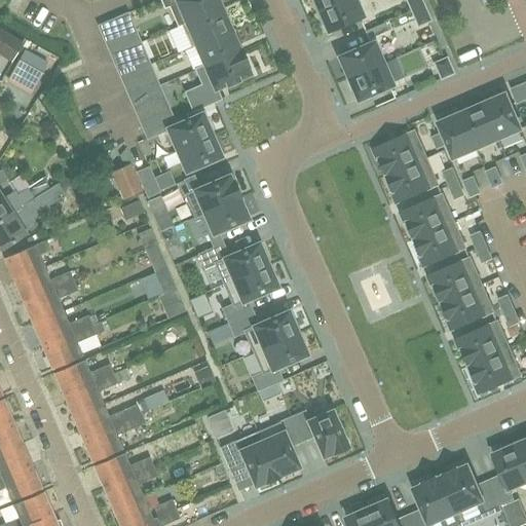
[(180,0),(177,2),(186,24),(181,26),(182,26),(223,8),(219,0),(180,0)]
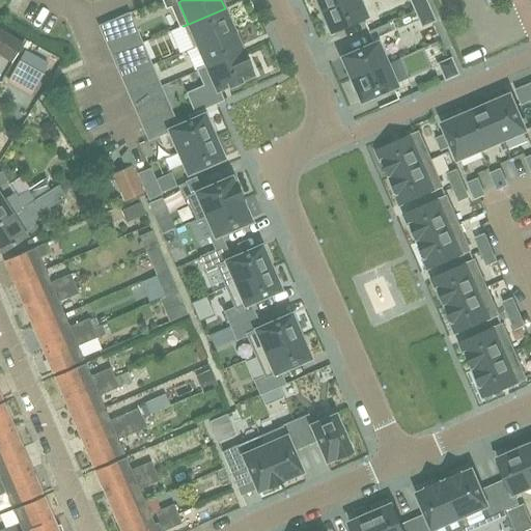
[(313,0),(319,12),(348,0),(313,0)]
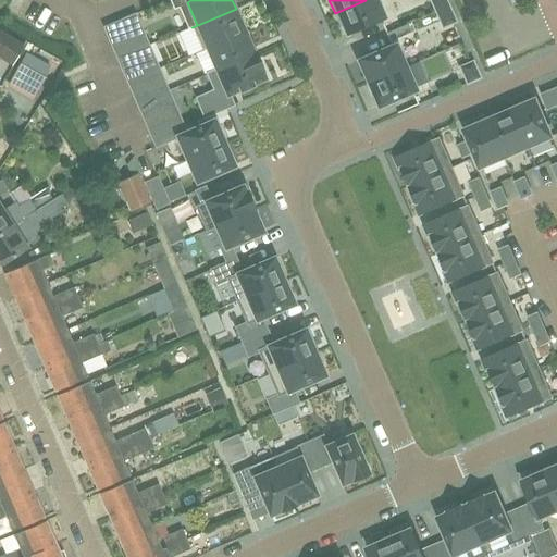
[(383,20),(374,0),(366,0),(335,13),(341,27),(343,26),(347,35),(383,20)]
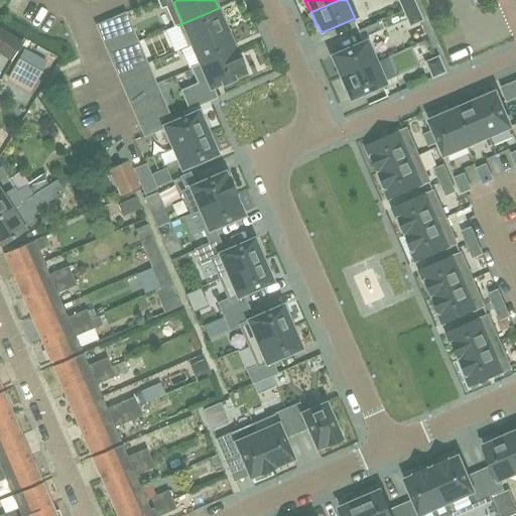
[(412,0),(398,0),(403,11),(415,6),(412,0)]
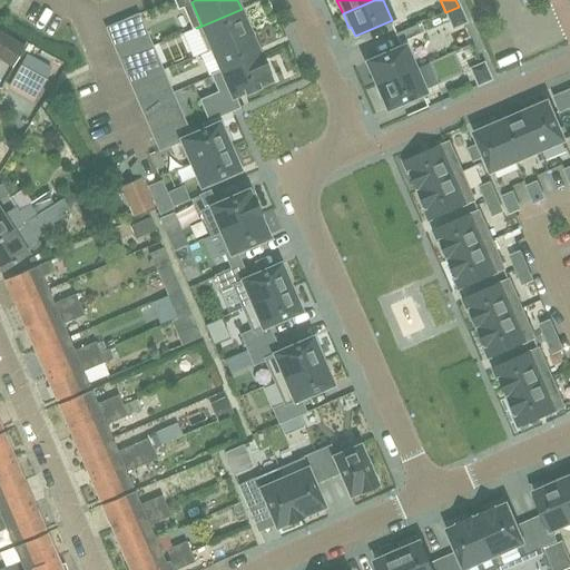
[(459,7),(445,12),(453,29),(467,23),(459,7)]
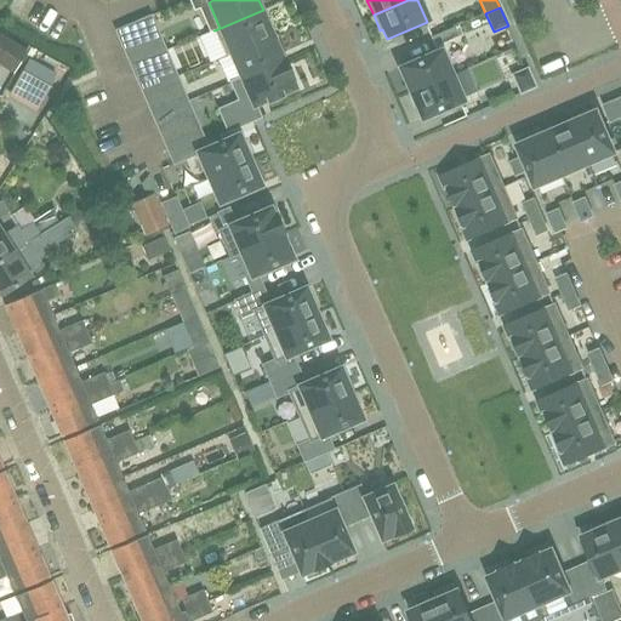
[(263,10),(215,30),(226,56),(274,35),(268,21),(266,22),(261,12),(263,11),(263,10)]
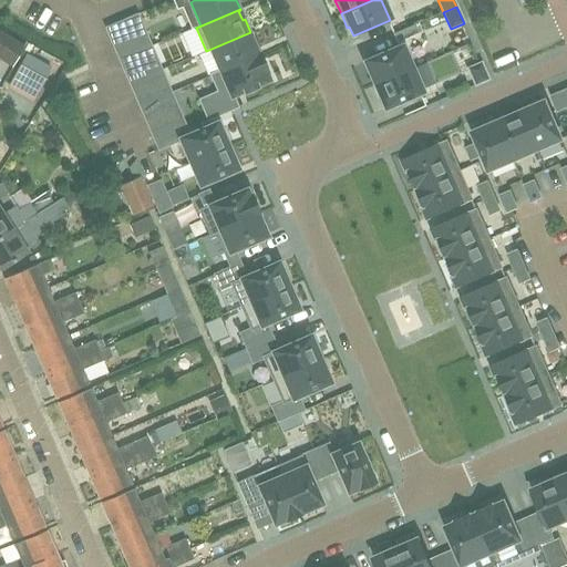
[(0,59),(12,66),(23,47),(0,32),(0,59)]
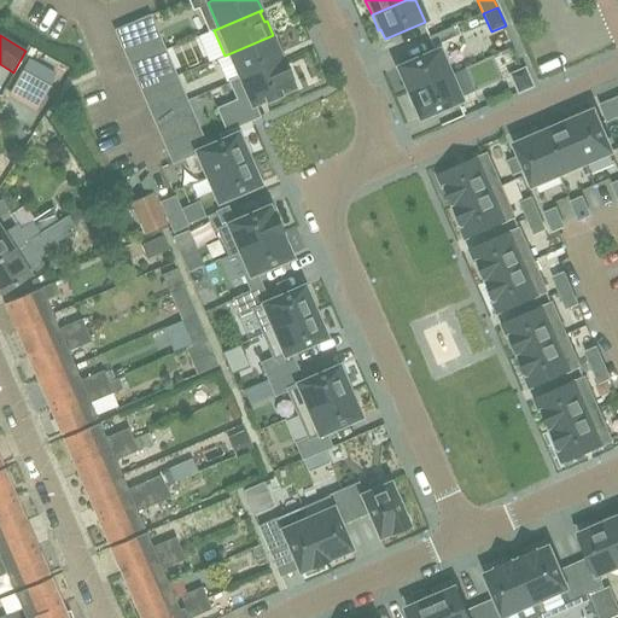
[(129,62),(157,50),(151,35),(123,47),(129,62)]
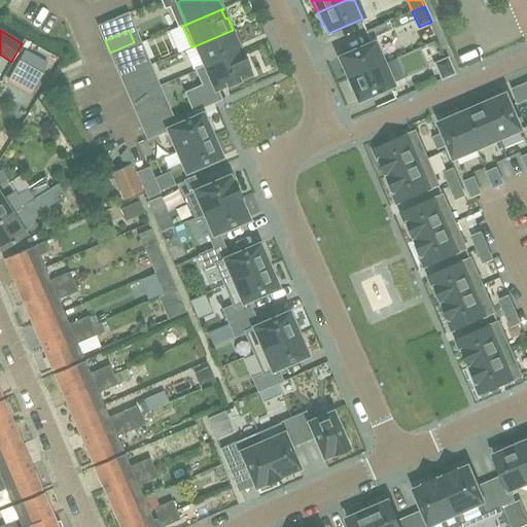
[(233,30),(191,47),(191,48),(197,46),(205,66),(196,70),(197,71),(242,51),(242,50),(239,51),(236,43),(238,42),(233,30)]
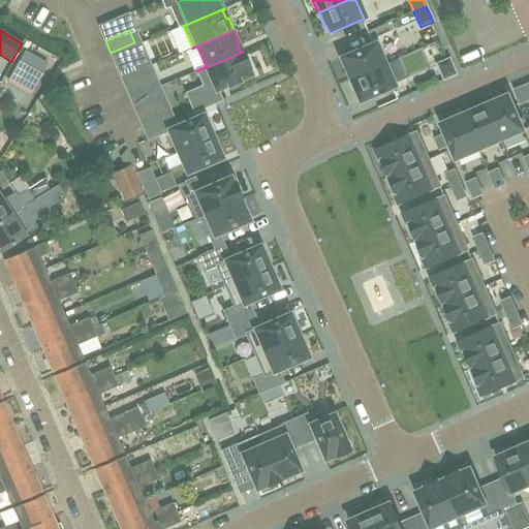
[(139,55),(134,42),(111,53),(116,64),(139,55)]
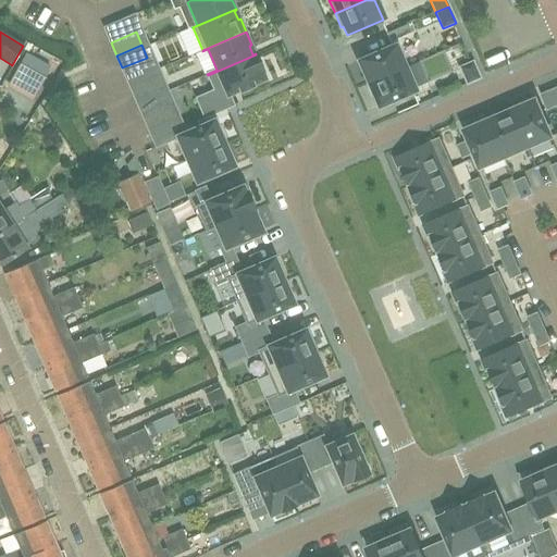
[(359,62),(368,84),(405,67),(395,46),(359,62)]
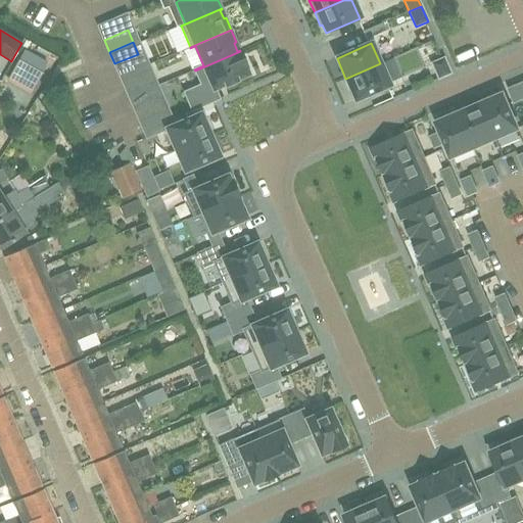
[(240,51),(195,70),(201,85),(184,93),(192,111),(220,99),(215,89),(226,84),(226,85),(236,81),(235,80),(247,75),(244,67),(247,66),(240,51)]
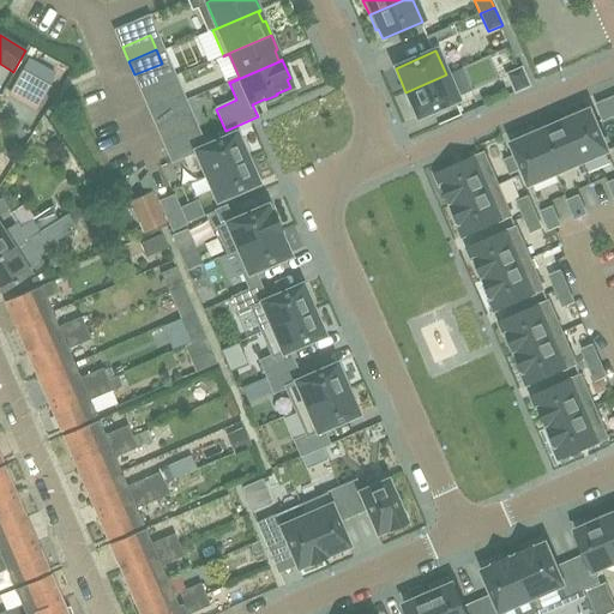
[(515,92),(529,86),(521,68),(506,74),(515,92)]
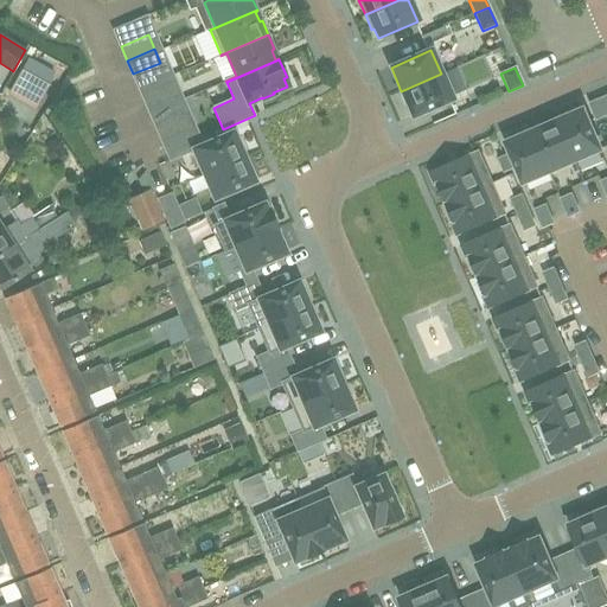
[(19,78),(44,91),(49,84),(23,70),(19,78)]
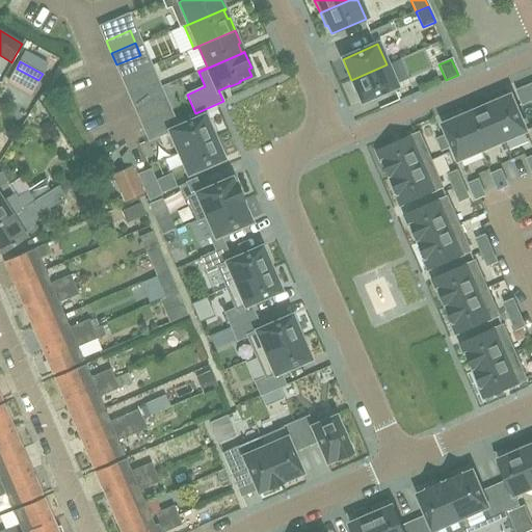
[(396,87),(387,64),(351,80),(349,80),(356,97),(358,96),(362,102),(396,87)]
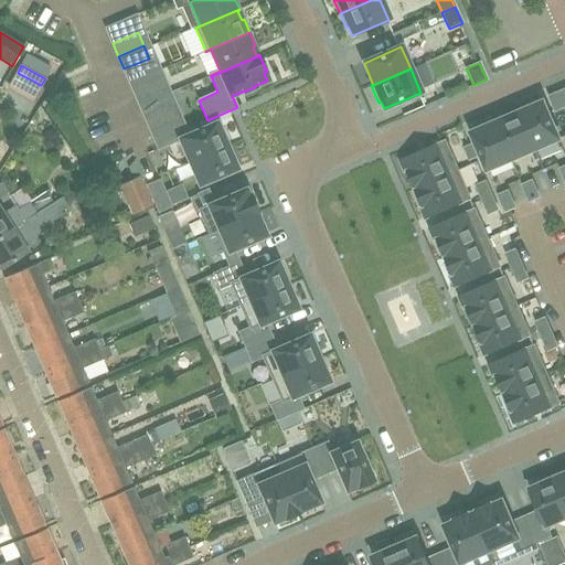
[(136,97),(141,110),(167,98),(161,86),(136,97)]
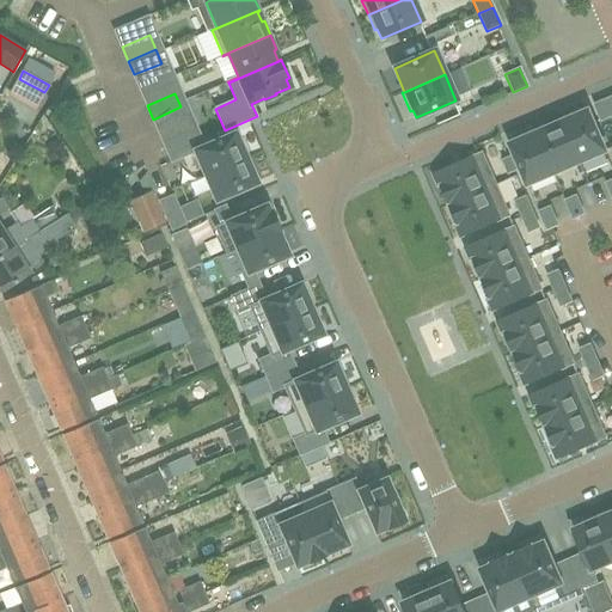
[(611,116),(605,102),(594,105),(601,121),(611,117),(611,116)]
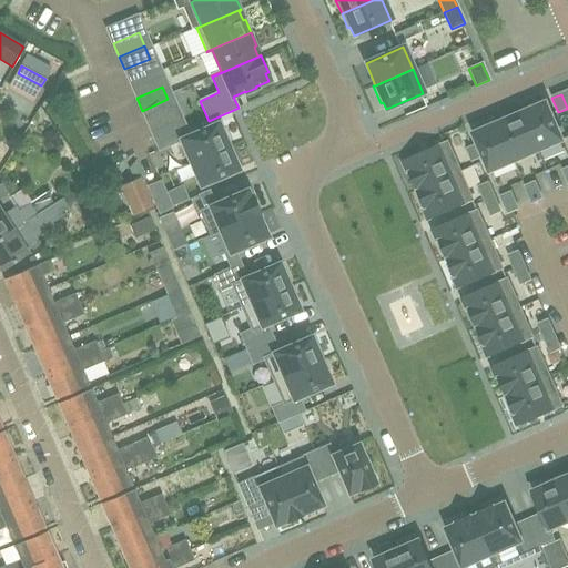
[(173,112),(168,99),(142,111),(148,123),(173,112)]
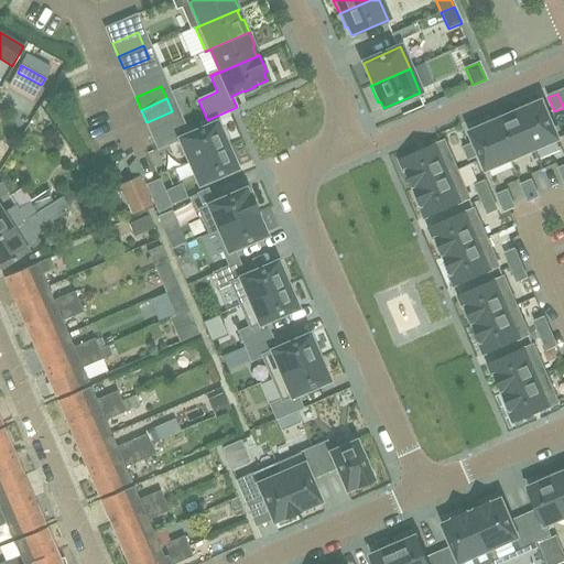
[(517,110),(534,150),(557,139),(542,102),(531,107),(530,105),(517,110)]
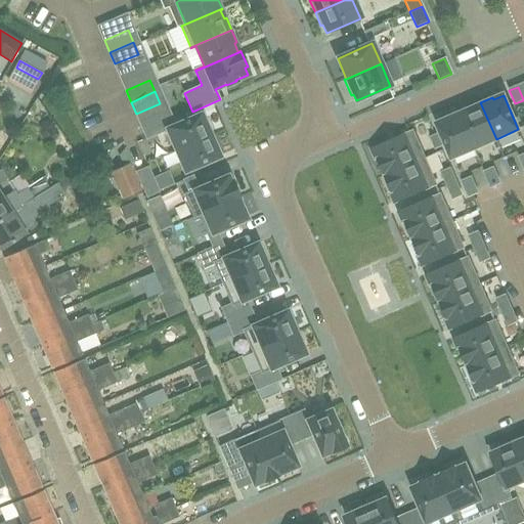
[(475,148),(496,139),(480,102),(480,103),(480,105),(461,114),(460,112),(459,112),(475,148)]
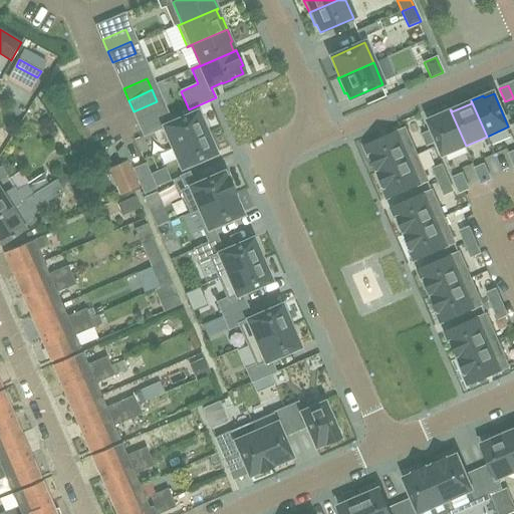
[(439,116),(429,121),(434,131),(438,142),(444,155),(466,146),(450,109),(438,114),(439,116)]
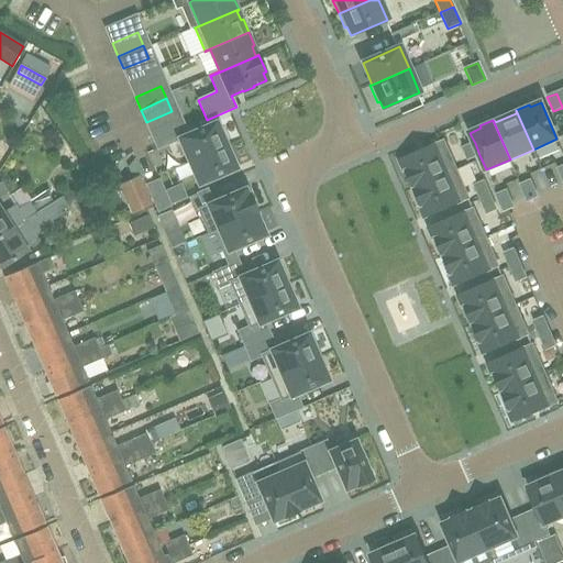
[(220,132),(216,123),(189,134),(183,138),(177,125),(152,136),(157,150),(179,140),(189,163),(229,145),(222,131),(220,132)]
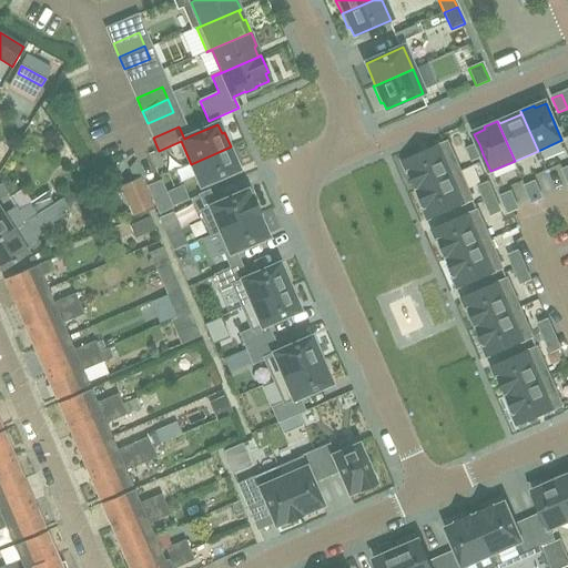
[(448,142),(404,162),(416,191),(460,171),(448,142)]
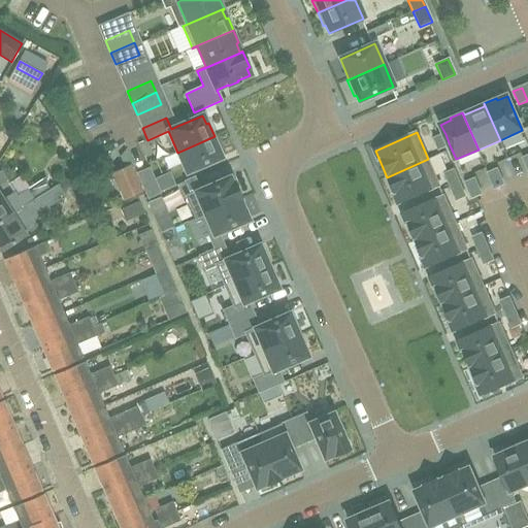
[(450,145),(446,134),(434,139),(439,150),(450,145)]
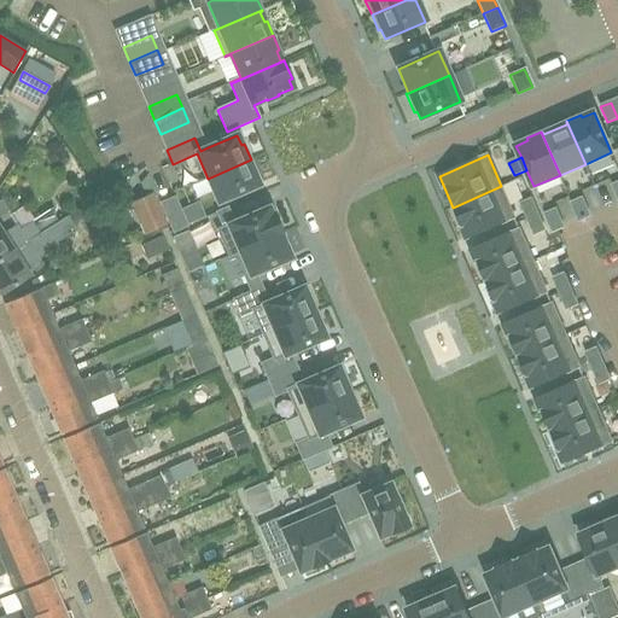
[(251,159),(208,179),(219,203),(258,185),(255,175),(257,174),(251,159)]
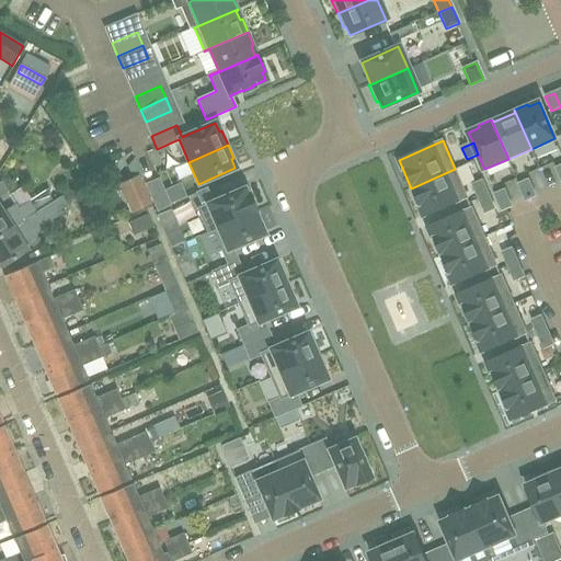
[(455,169),(411,189),(424,217),(467,198),(455,169)]
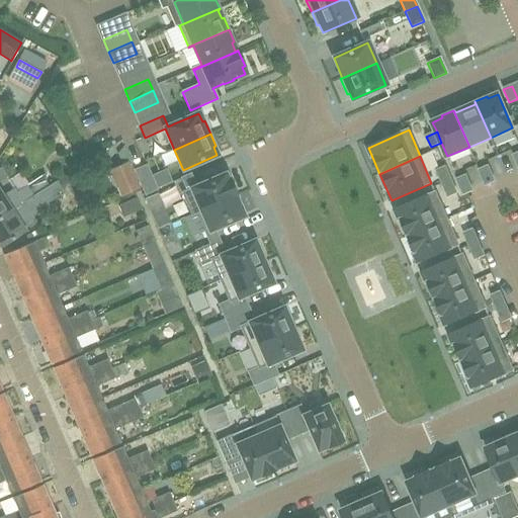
[(140,188),(127,163),(109,172),(121,197),(140,188)]
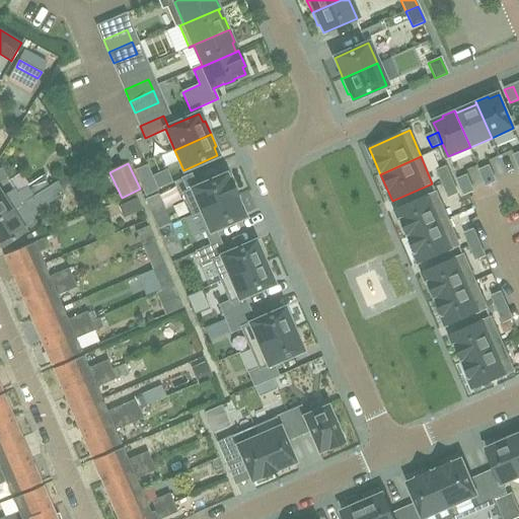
[(136,171),(135,171),(135,172),(145,195),(157,190),(147,166),(136,171)]
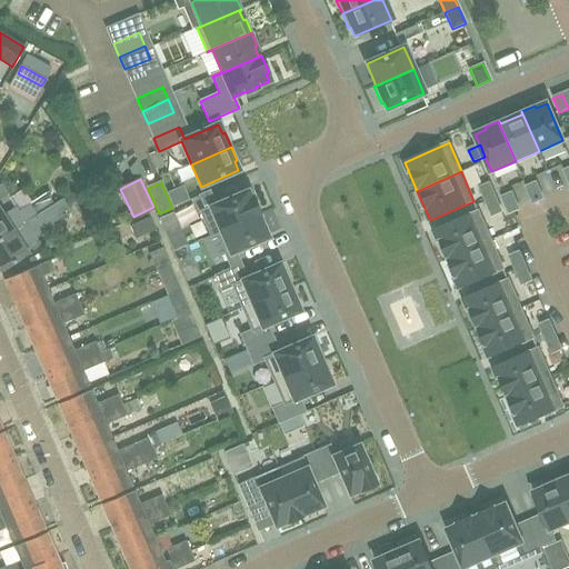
[(536,182),(527,187),(533,203),(543,199),(536,182)]
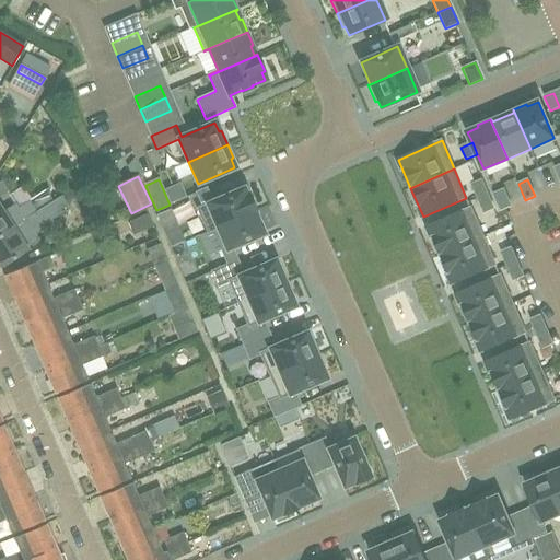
[(92,189),(86,181),(61,196),(67,205),(92,189)]
